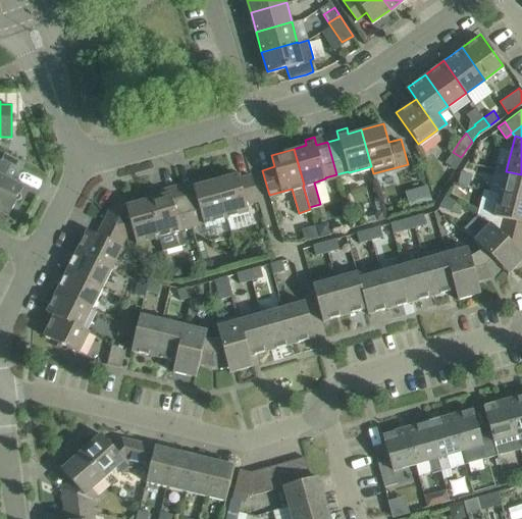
[(455,167),(461,157),(453,152),(447,162),(455,167)]
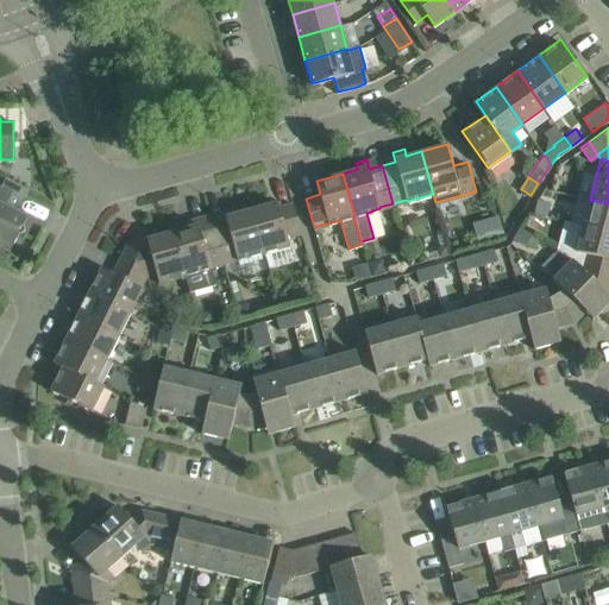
[(13,190),(0,183),(0,245),(10,250),(26,215),(16,209),(17,207),(7,202),(13,190)]
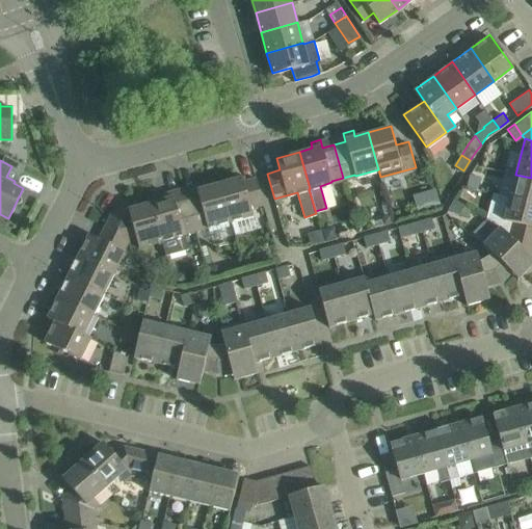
[(531,178),(515,175),(503,172),(498,192),(509,195),(509,196),(531,202),(531,178)]
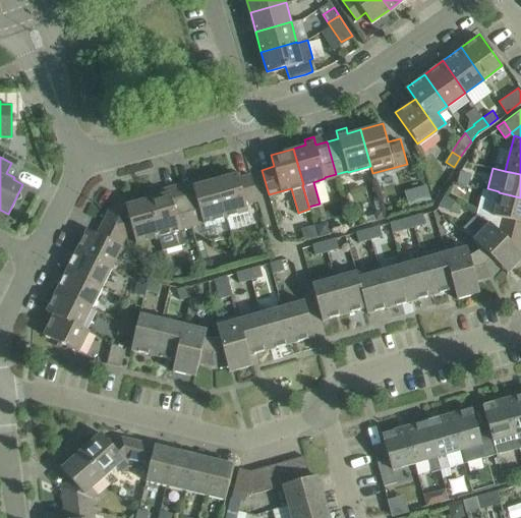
[(469,172),(460,169),(457,180),(466,183),(469,172)]
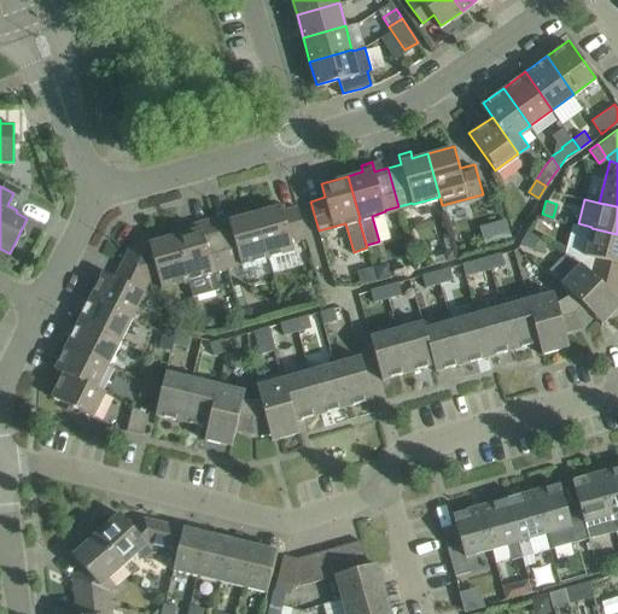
[(281,204),(255,211),(267,256),(293,249),(291,239),(305,235),(297,205),(283,209),(281,204)]
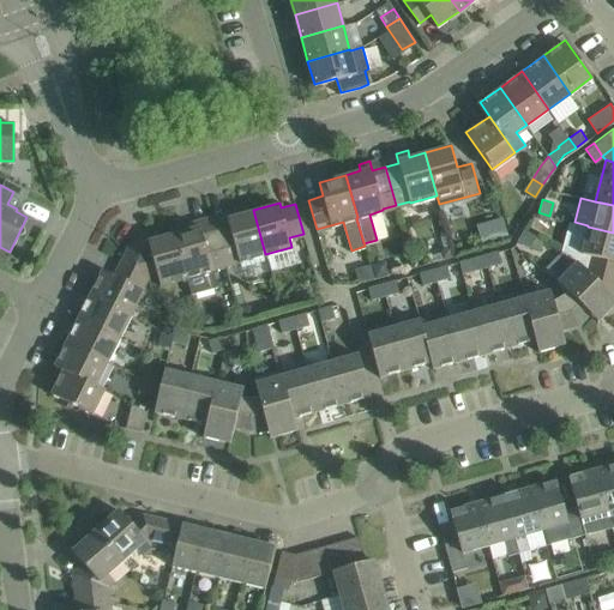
[(240,261),(265,254),(253,210),(239,215),(236,209),(211,216),(224,264),(239,260),(240,261)]
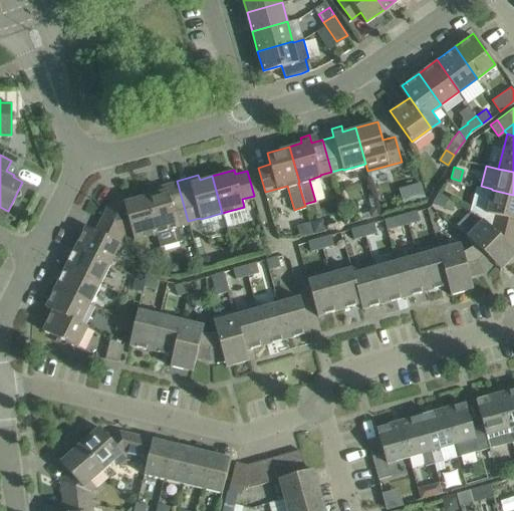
[(178,224),(188,221),(177,181),(157,186),(158,192),(146,195),(156,231),(160,245),(182,239),(178,224)]
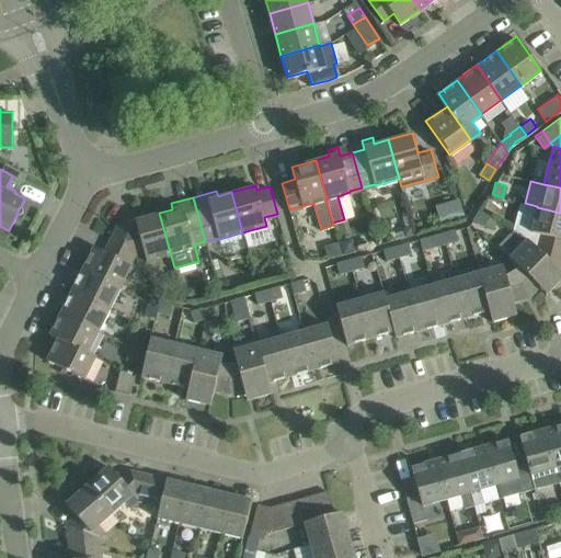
[(461,202),(448,205),(451,219),(465,216),(461,202)]
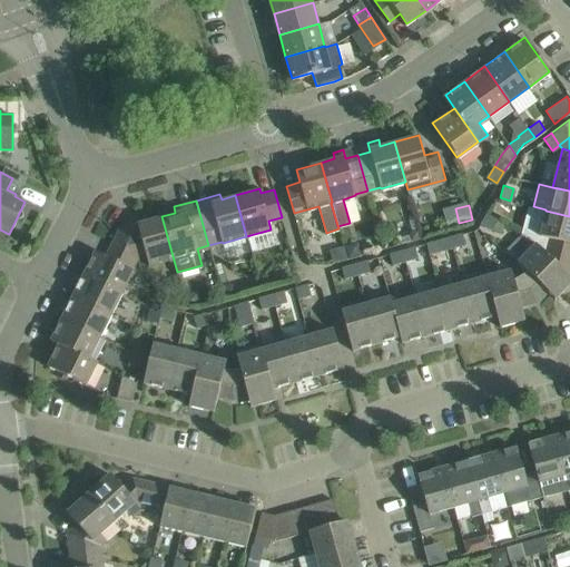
[(549,236),(544,251),(569,275),(569,271),(569,216),(546,211),(540,234),(549,236)]
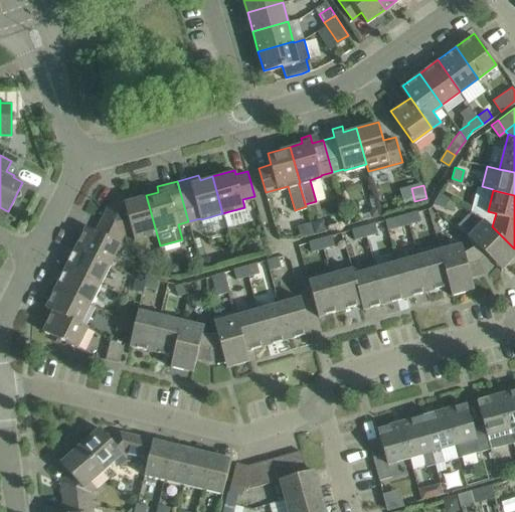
[(448,197),(438,191),(433,200),(444,206),(448,197)]
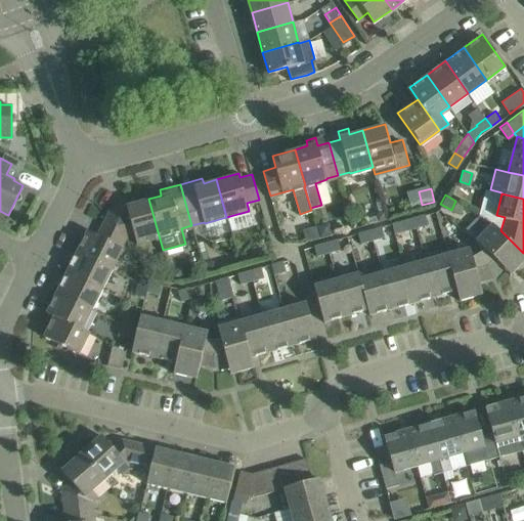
[(137,242),(159,235),(148,199),(126,205),(125,200),(113,204),(106,215),(125,237),(135,234),(137,242)]
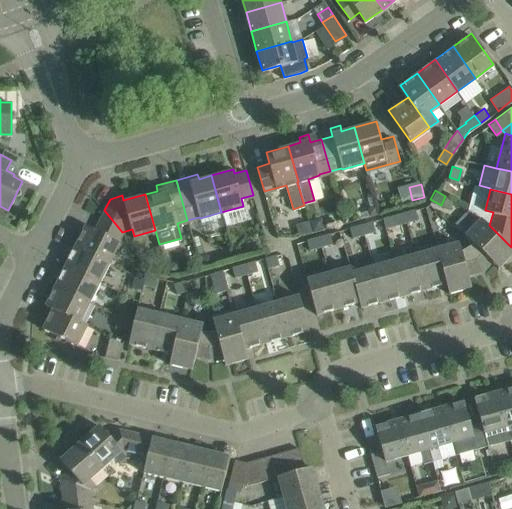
[(375,204),(367,207),(370,214),(377,212),(378,212),(375,204)]
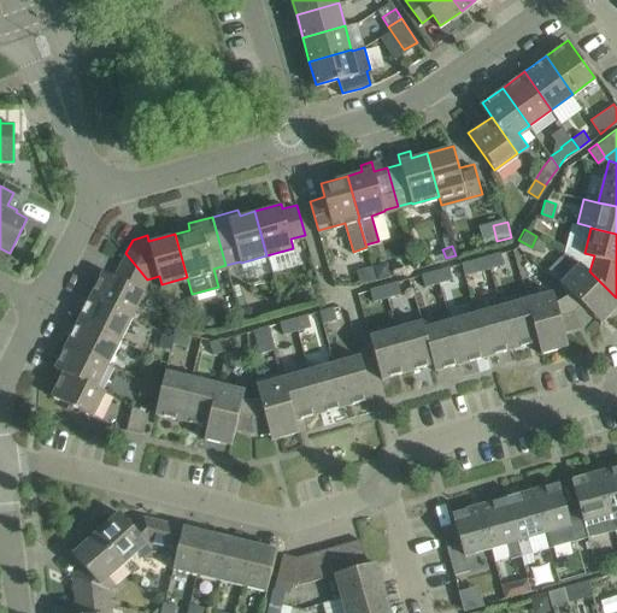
[(499,251),(486,254),(489,266),(503,263),(499,251)]
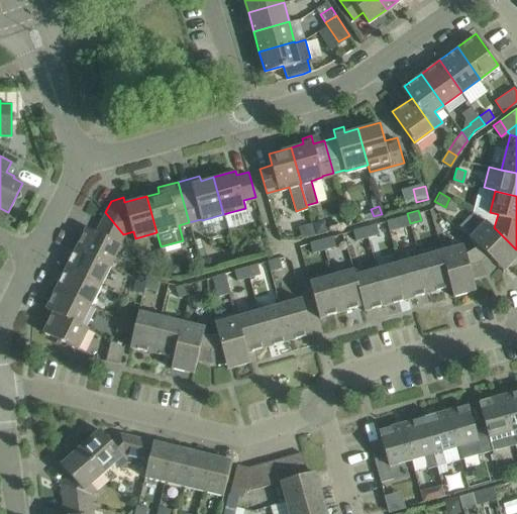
[(86,226),(77,245),(111,264),(121,243),(119,242),(123,234),(105,212),(96,230),(86,226)]
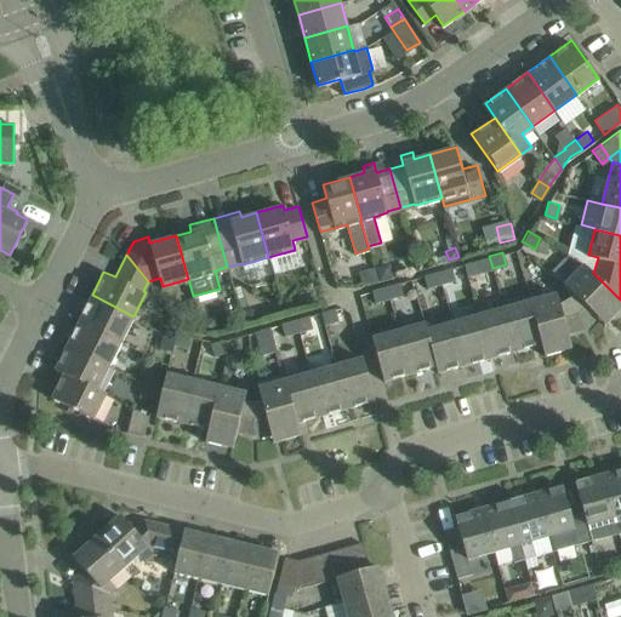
[(493,268),(489,256),(476,260),(478,272),(493,268)]
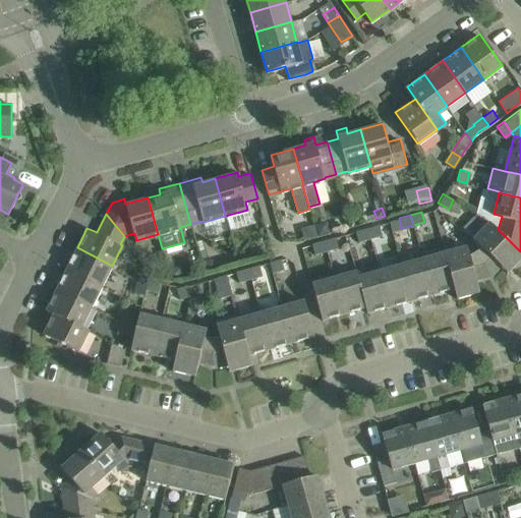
[(481,247),(475,251),(491,273),(500,265),(501,265),(505,261),(511,267),(520,256),(520,251),(498,229),(486,218),(469,235),(481,247)]
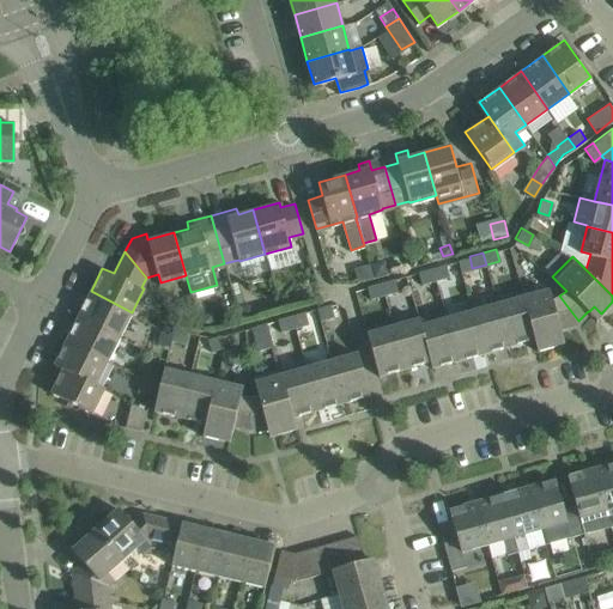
[(371,261),(375,274),(388,270),(384,257),(371,261)]
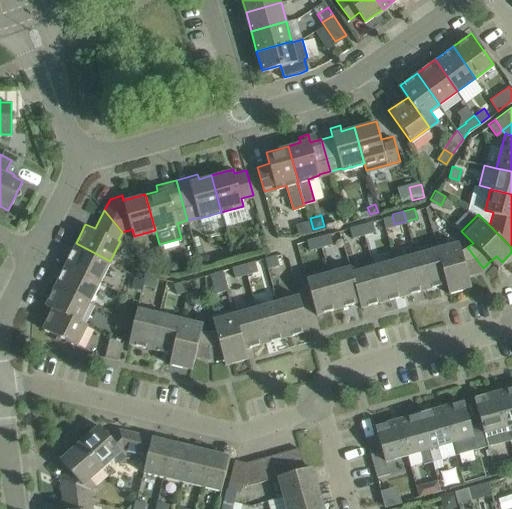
[(299,222),(296,227),(298,234),(311,230),(308,220),(299,222)]
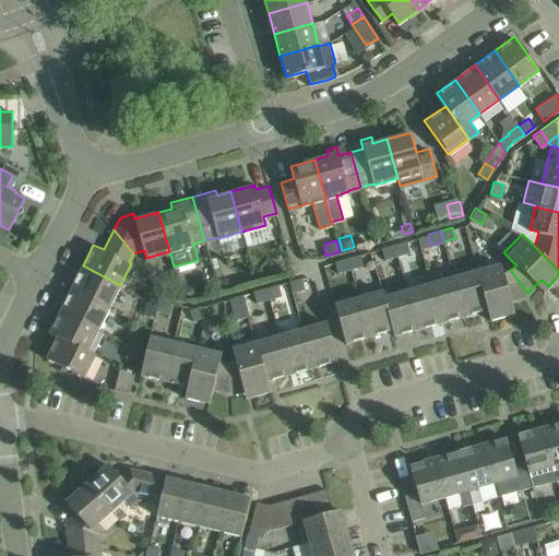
[(394,244),(397,255),(409,251),(406,240),(394,244)]
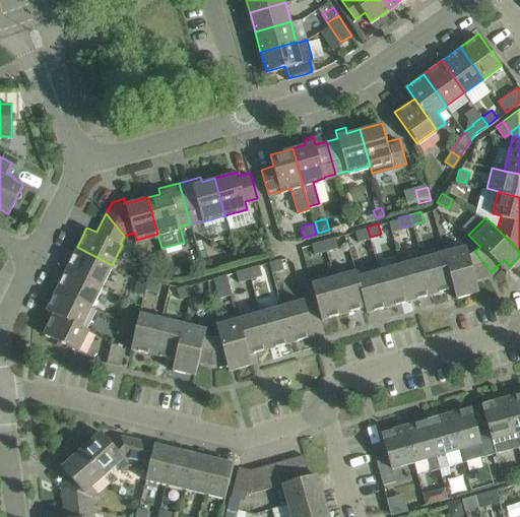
[(370,237),(367,227),(355,230),(359,240),(370,237)]
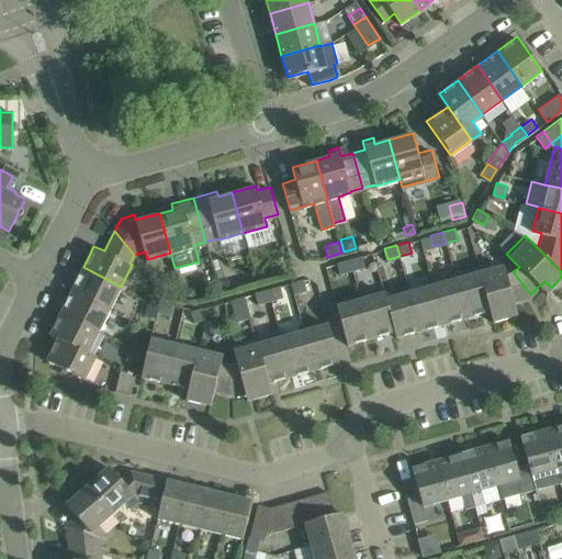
[(361,255),(349,258),(351,269),(364,265),(361,255)]
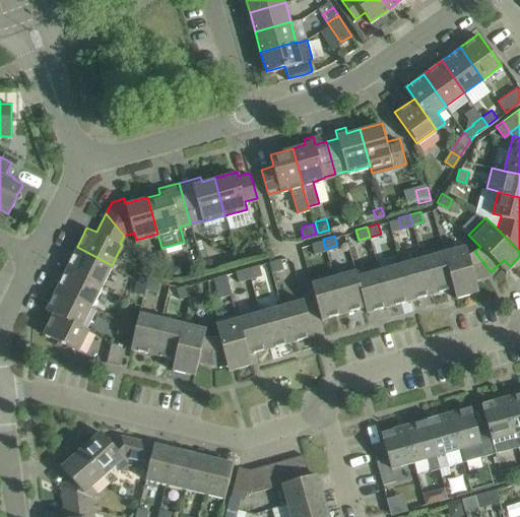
[(314,252),(325,249),(323,239),(311,242),(314,252)]
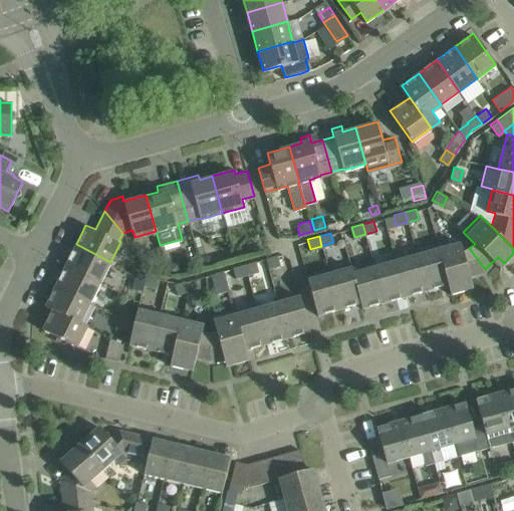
[(482,271),(485,269),(469,248),(464,252),(461,242),(438,248),(448,283),(451,293),(473,287),(470,274),(482,271)]
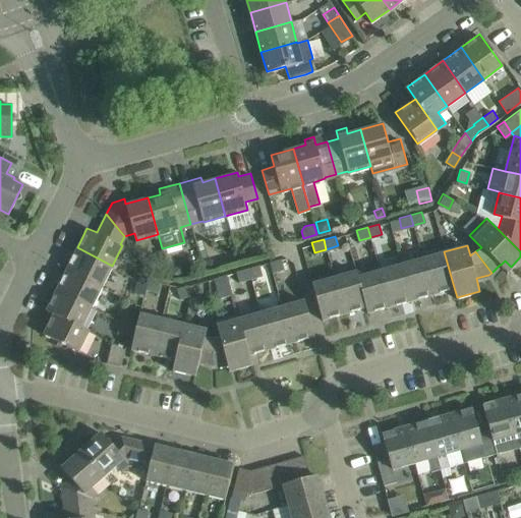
[(112,266),(77,247),(67,268),(101,285),(112,266)]
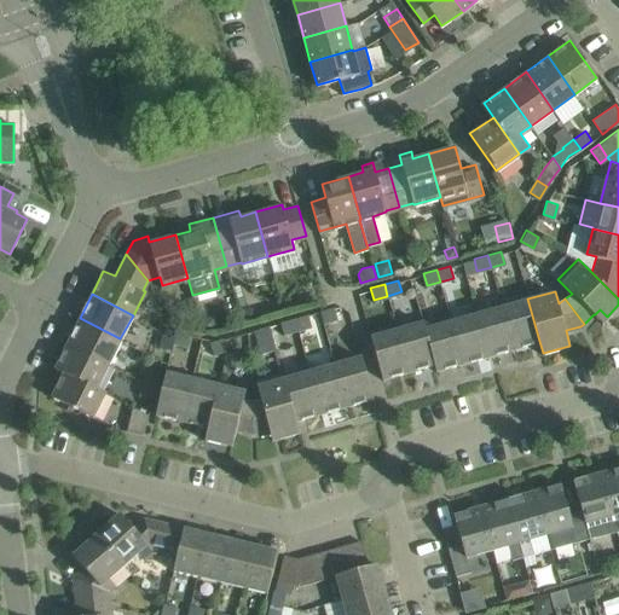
[(527,299),(502,306),(514,348),(539,341),(527,299)]
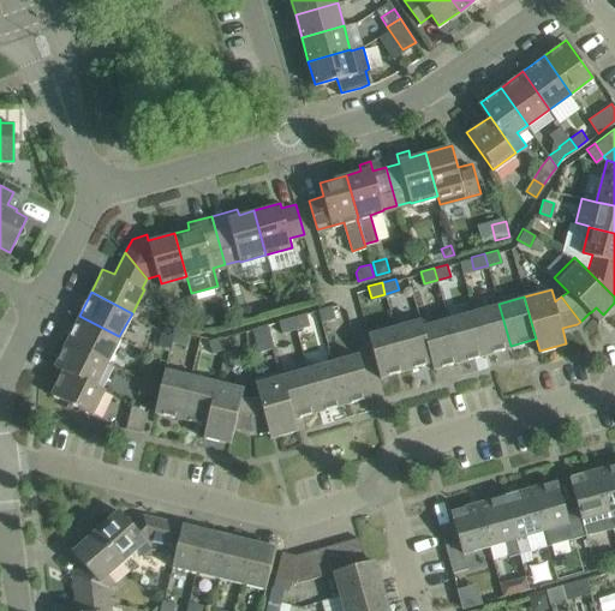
[(484,353),(511,346),(499,304),(473,311),(484,353)]
